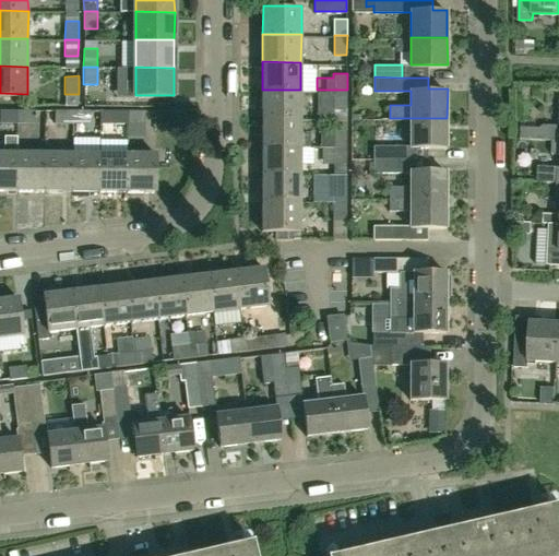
[(300,117),(300,90),(262,90),(262,117),(300,117)]
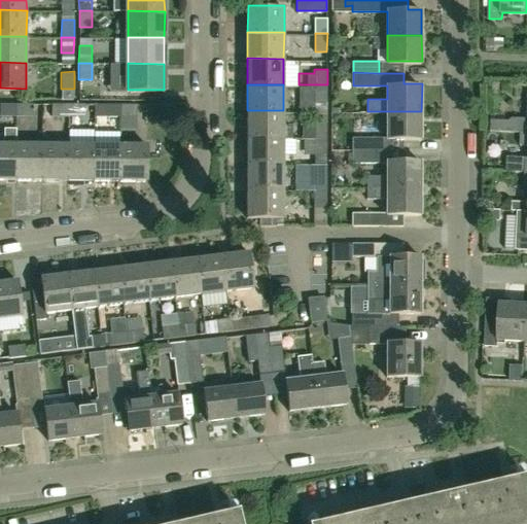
[(327,110),(327,84),(314,84),(314,110),(327,110)]
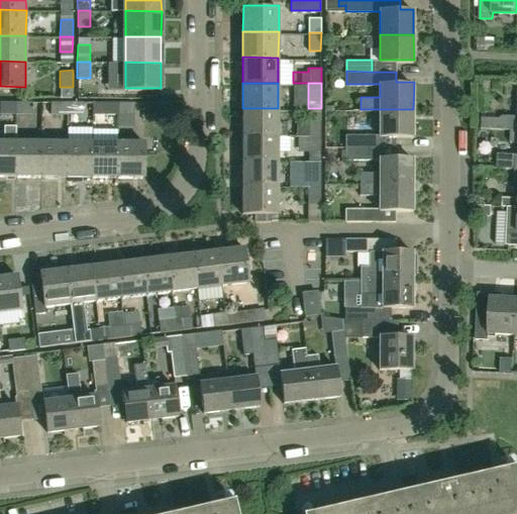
[(0,112),(16,112),(16,100),(0,100),(0,112)]
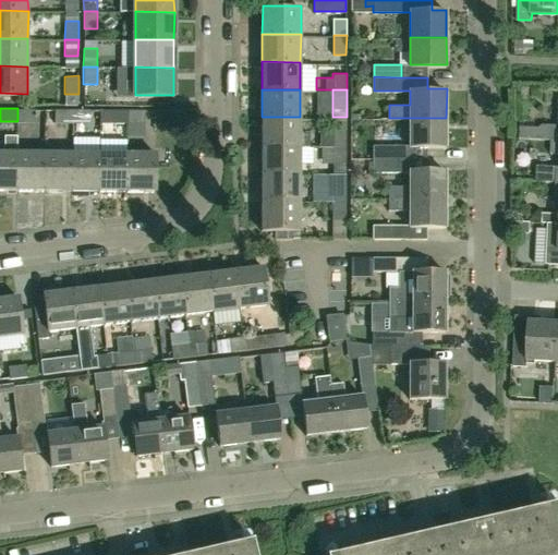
[(35,108),(17,108),(17,121),(35,121),(35,108)]
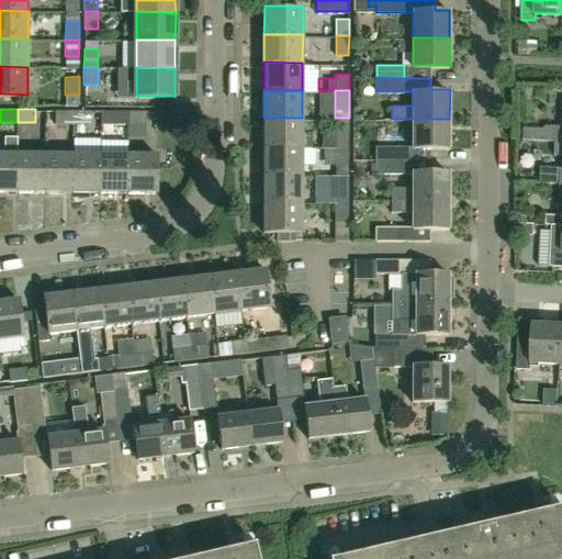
[(72,123),(72,109),(55,110),(55,123),(72,123)]
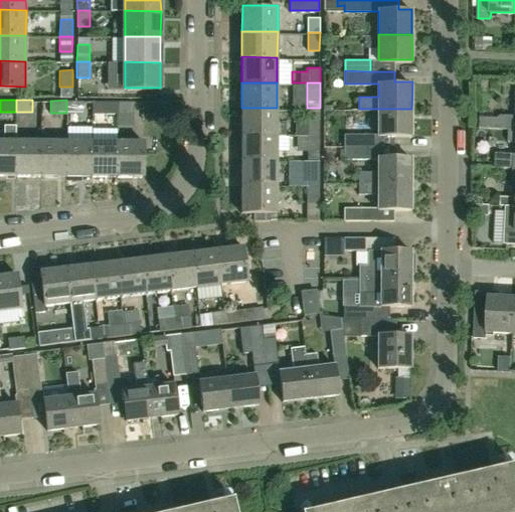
[(82,100),(66,100),(66,113),(82,113),(82,100)]
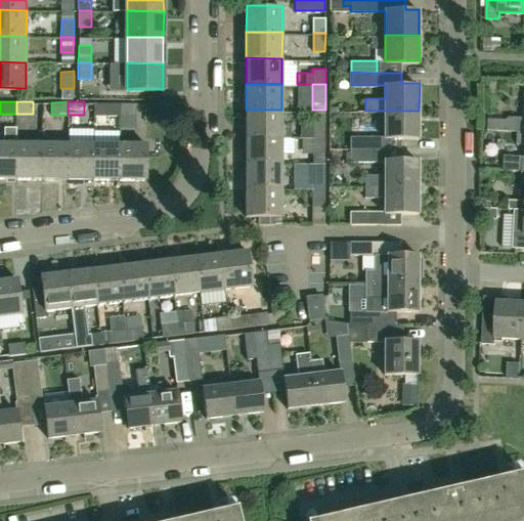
[(120,115),(120,102),(102,102),(102,115),(120,115)]
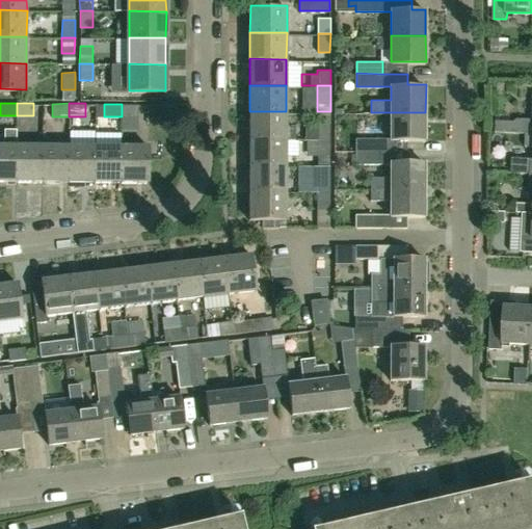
[(138,115),(137,104),(122,104),(122,116),(138,115)]
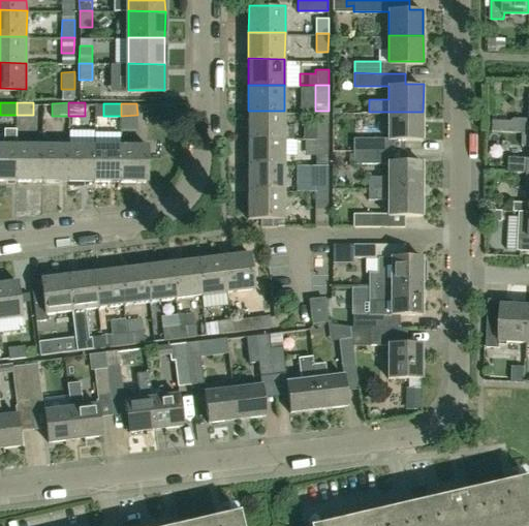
[(284,124),(284,111),(248,111),(248,136),(284,136),(292,136),(292,124),(284,124)]
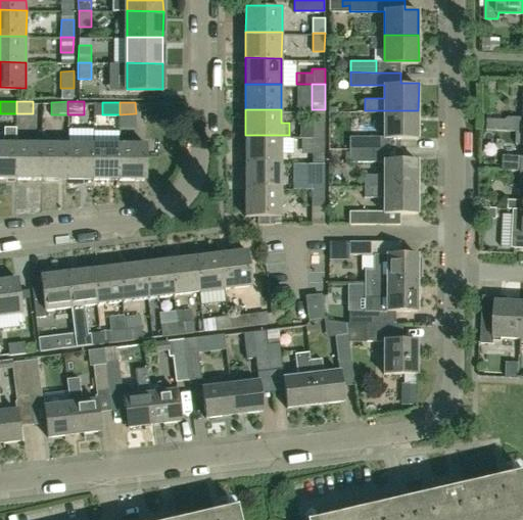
[(325,136),(325,109),(312,109),(312,135),(325,136)]
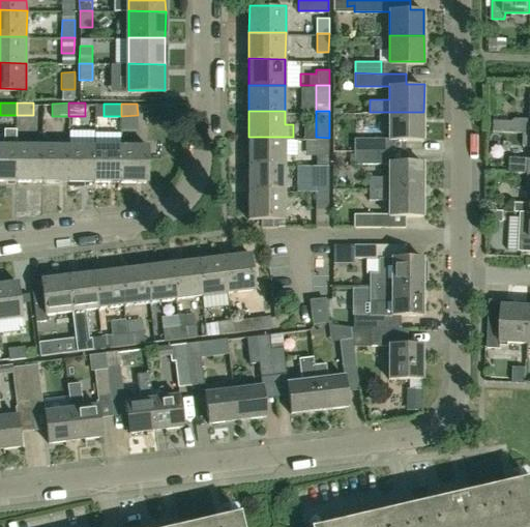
[(423,139),(423,112),(370,112),(370,113),(389,113),(389,137),(389,138),(423,139)]
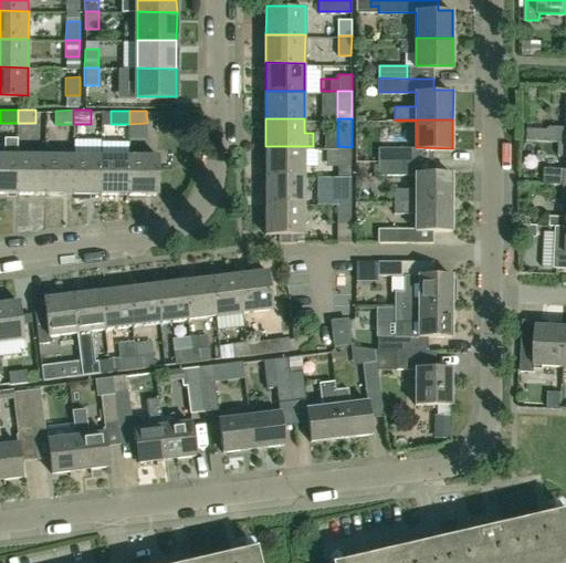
[(565,141),(565,126),(553,126),(548,129),(530,128),(530,138),(565,141)]
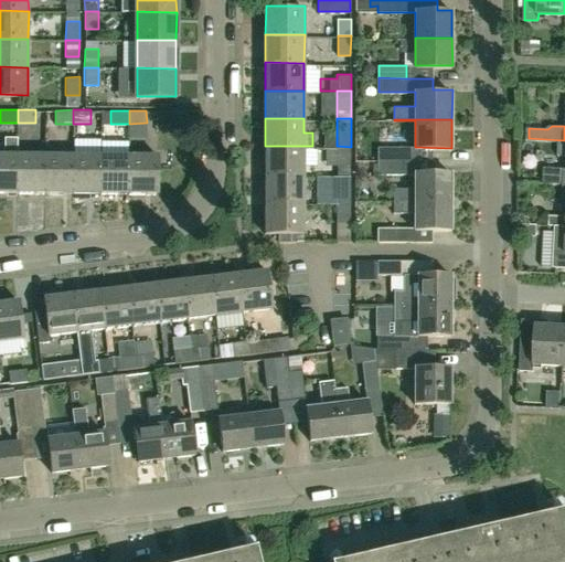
[(0,191),(18,191),(18,152),(17,152),(17,136),(4,136),(4,152),(0,151),(0,191)]
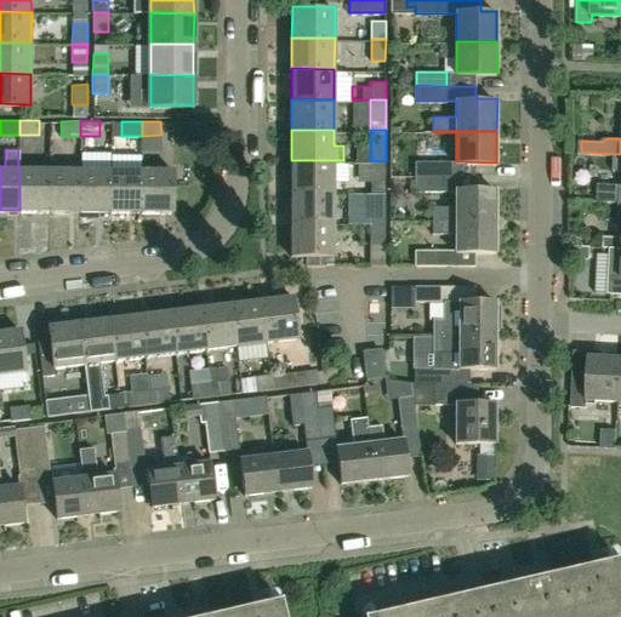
[(620,154),(581,152),(581,154),(614,155),(614,169),(620,169),(620,183),(620,184),(620,199),(620,154)]
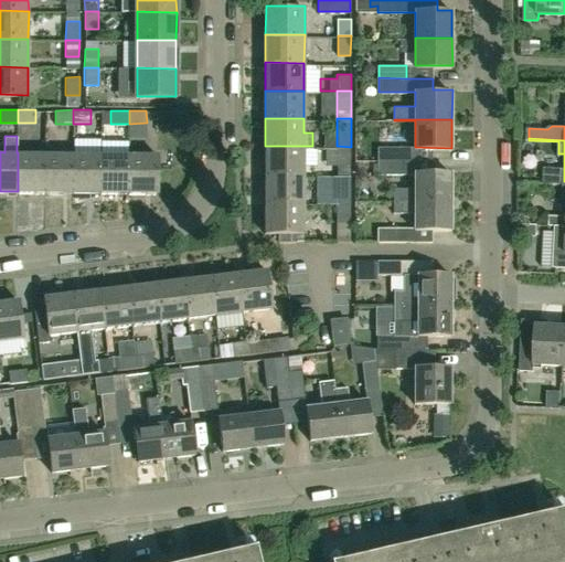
[(304,175),(304,146),(265,146),(265,173),(304,175)]
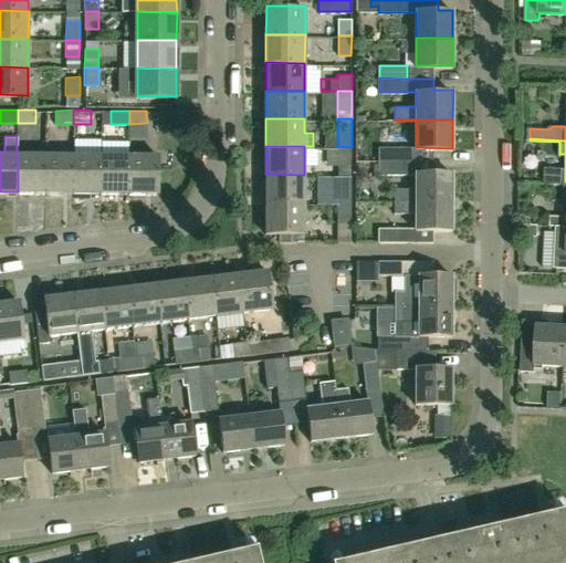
[(352,165),(352,147),(337,146),(337,147),(327,147),(327,164),(352,165)]
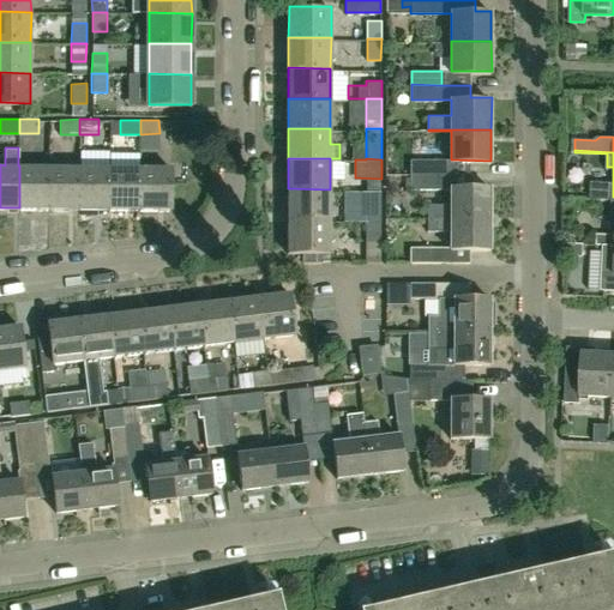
[(451,159),(451,158),(410,158),(410,175),(451,174),(451,159)]
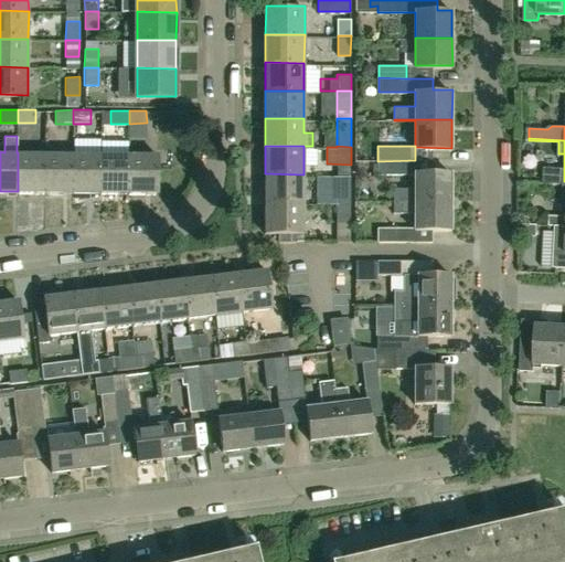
[(45,191),(45,152),(18,152),(18,191),(45,191)]
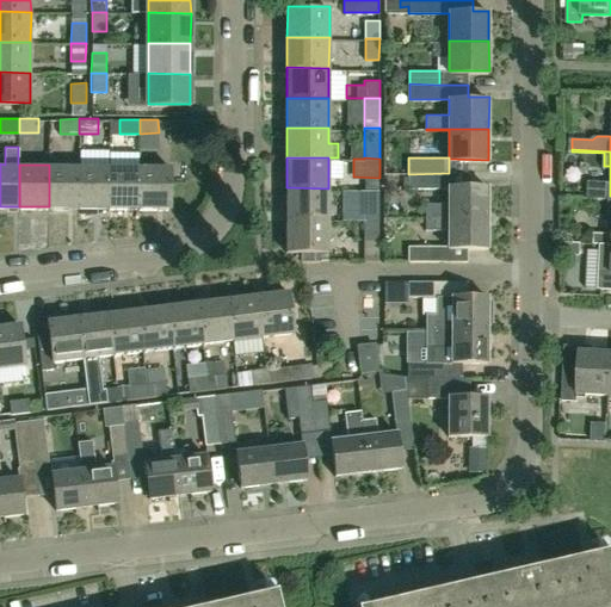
[(79,206),(79,165),(49,165),(49,206),(79,206)]
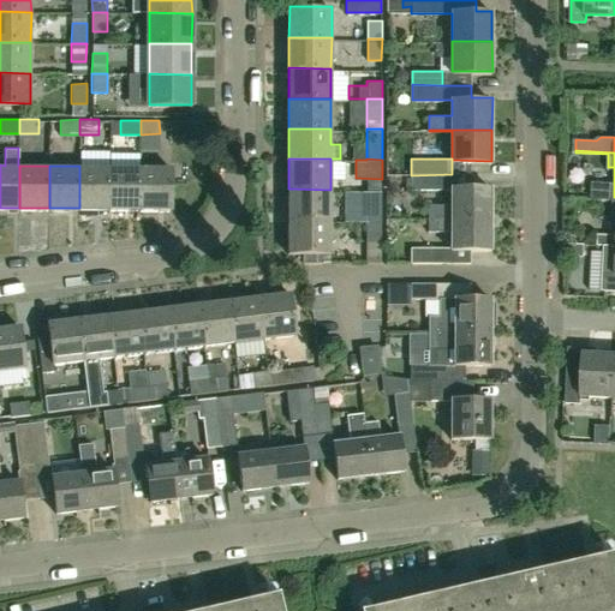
[(111,208),(111,166),(79,166),(79,208),(111,208)]
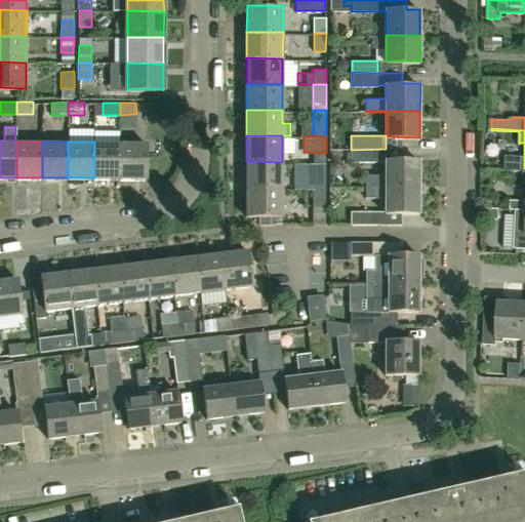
[(120,177),(120,142),(94,142),(94,177),(120,177)]
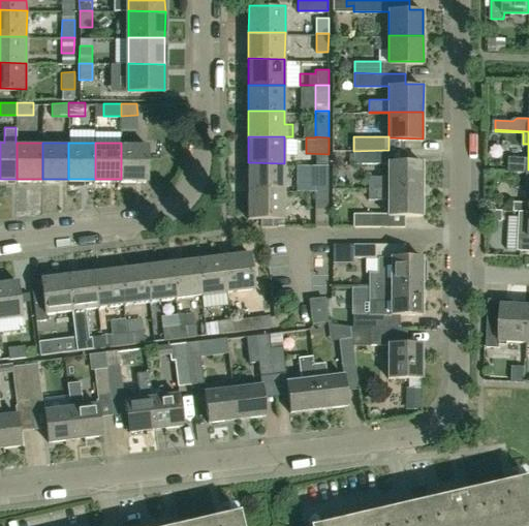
[(148,143),(121,143),(121,179),(148,179),(148,143)]
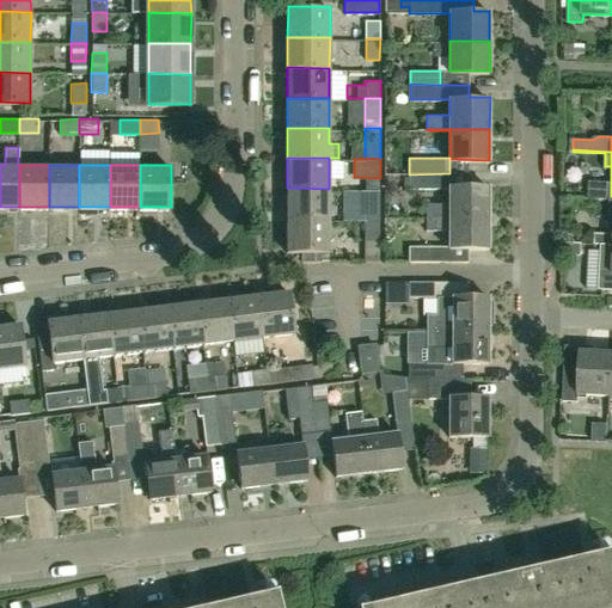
[(450,188),(450,173),(409,174),(409,188),(450,188)]
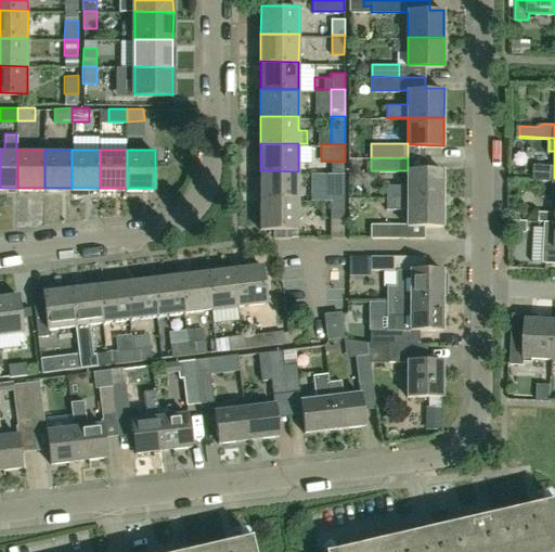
[(443,168),(425,168),(408,170),(408,183),(386,183),(386,196),(394,196),(443,196),(443,168)]
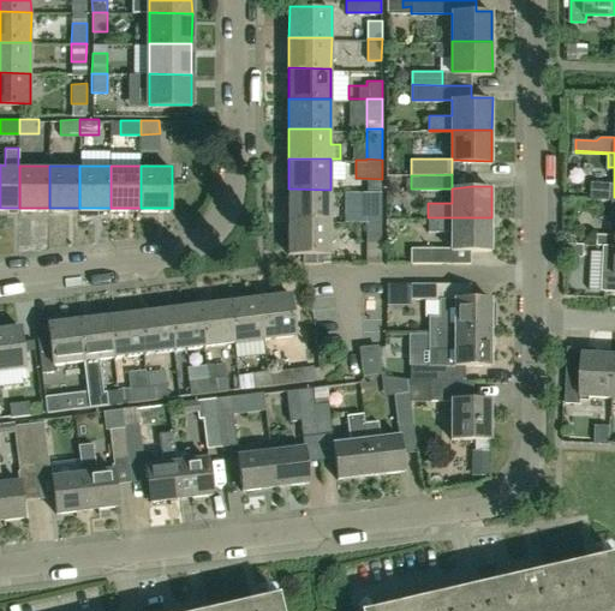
[(330,220),(330,190),(288,189),(288,220),(330,220)]
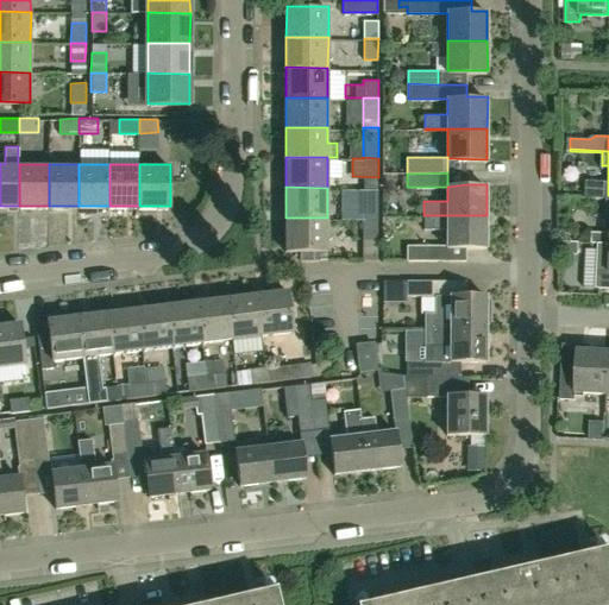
[(363,188),(363,218),(377,218),(377,188),(363,188)]
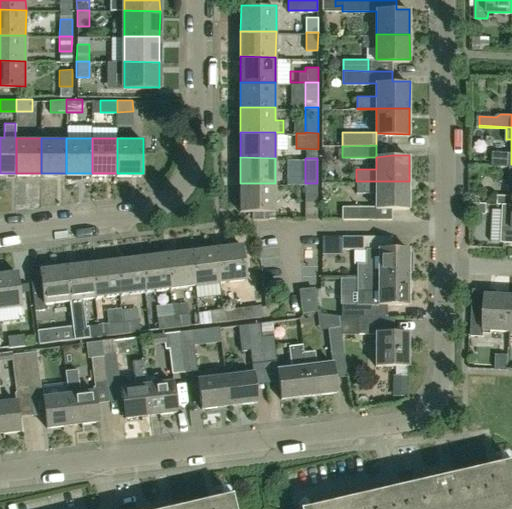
[(511,164),(510,177),(511,177),(511,194),(498,194),(498,202),(511,202),(511,164)]
